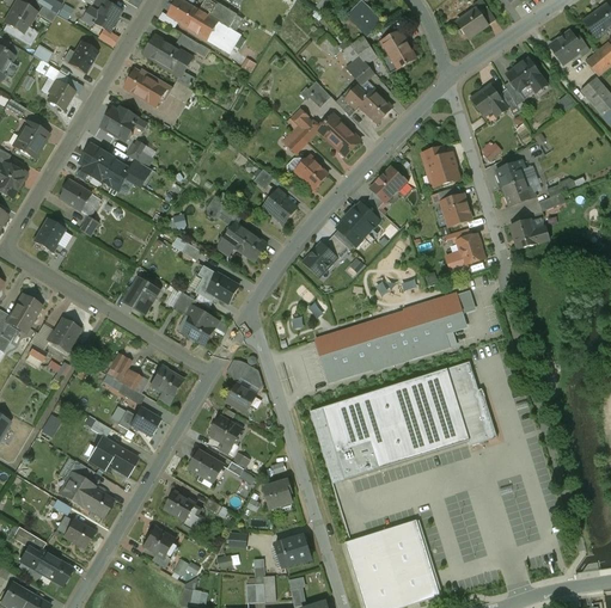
[(14,0),(2,22),(5,23),(22,32),(25,25),(35,10),(18,0),(14,0)]
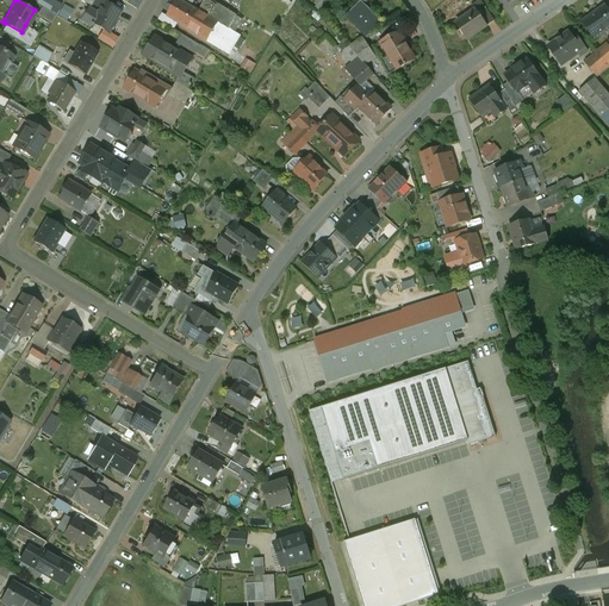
[(120,10),(105,0),(101,0),(98,6),(95,11),(89,20),(91,20),(107,31),(120,10)]
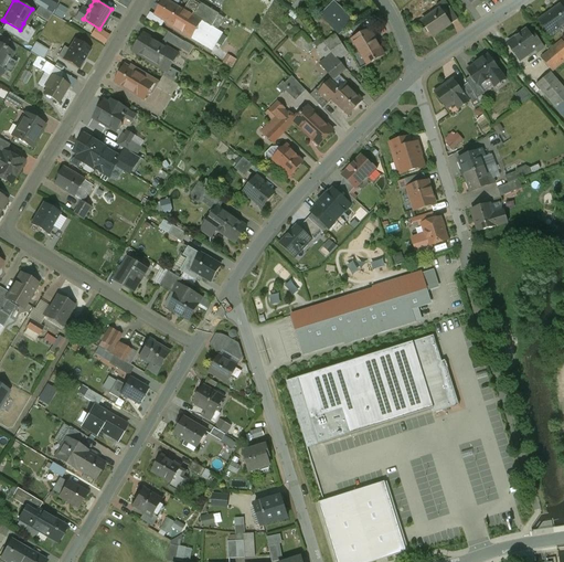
[(182,8),(169,0),(160,0),(153,12),(155,13),(167,21),(167,22),(172,27),(183,9),(182,8)]
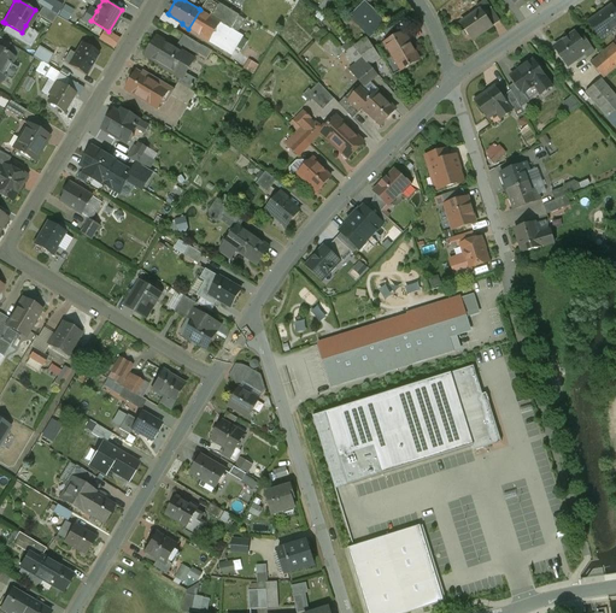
[(204,0),(199,9),(211,16),(212,13),(210,12),(217,0),(204,0)]
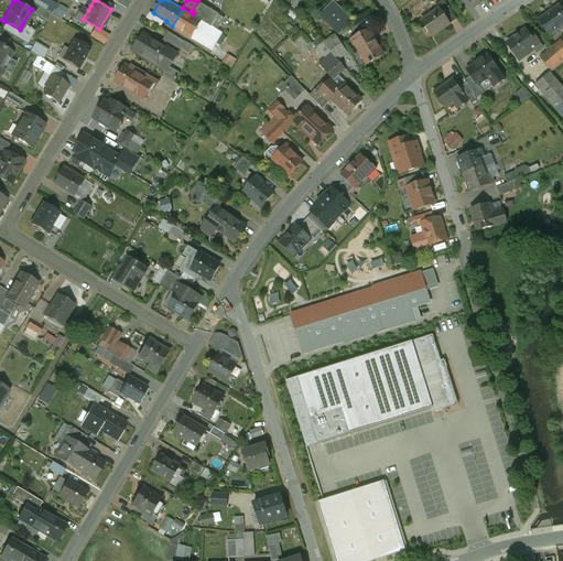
[(217,11),(198,0),(192,11),(194,12),(193,14),(199,19),(209,24),(210,24),(217,11)]
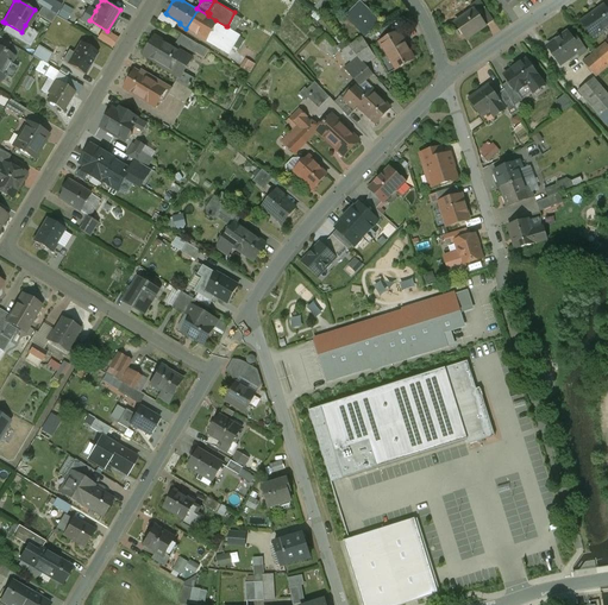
[(357,0),(343,14),(363,33),(365,31),(367,32),(380,20),(359,0),(357,0)]
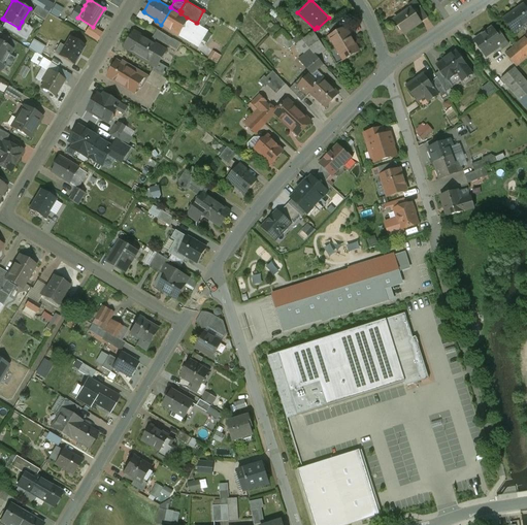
[(427,15),(416,0),(409,0),(406,2),(409,6),(420,21),(427,15)]
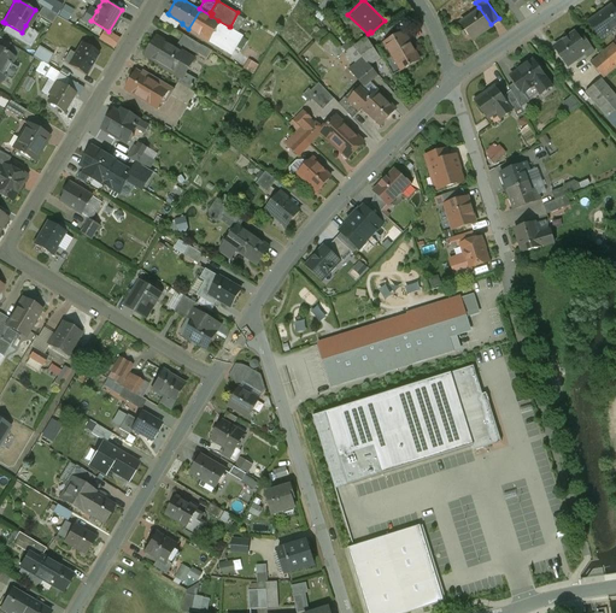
[(615,11),(610,3),(587,19),(599,36),(615,24),(615,11)]
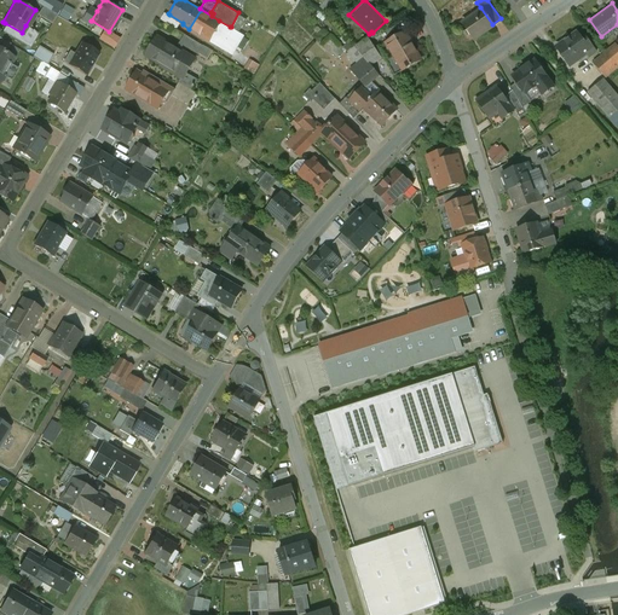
[(41,5),(36,12),(51,21),(55,13),(41,5)]
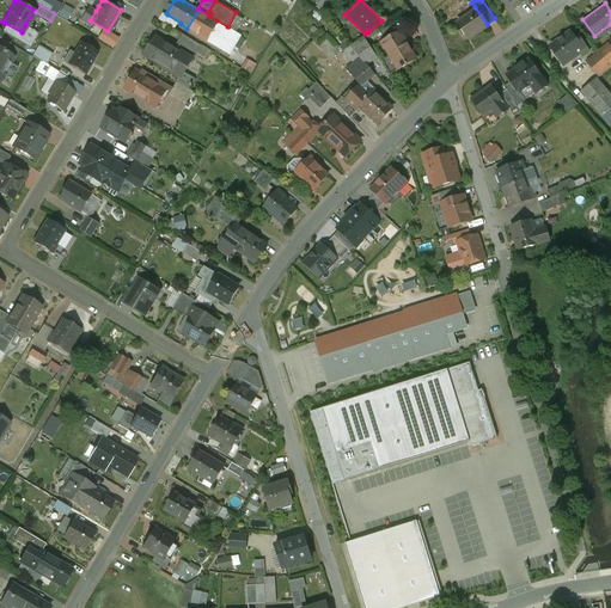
[(87,6),(80,18),(89,23),(91,20),(90,20),(96,11),(87,6)]
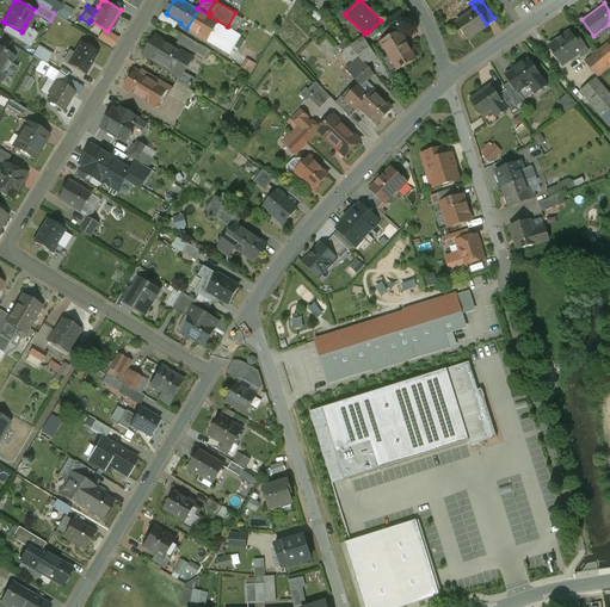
[(474,7),(455,20),(467,36),(486,24),(474,7)]
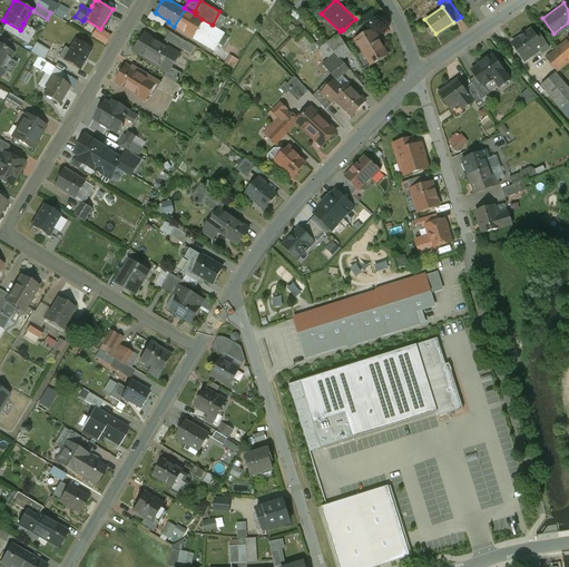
[(185,9),(174,27),(192,37),(202,19),(195,15),(184,8),(185,9)]
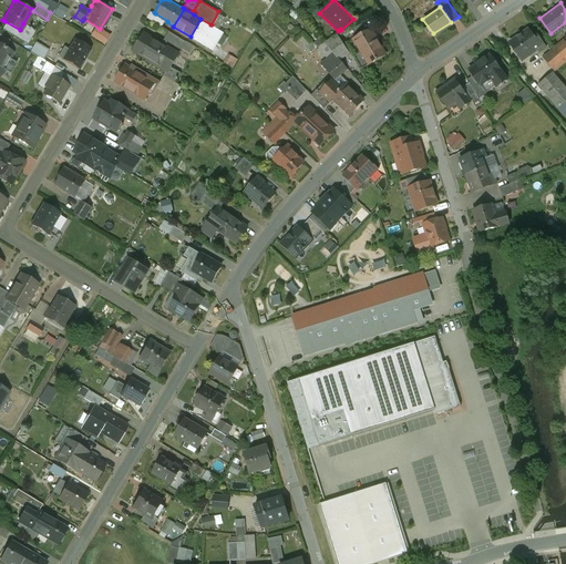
[(167,21),(155,13),(152,19),(165,27),(167,22),(167,21)]
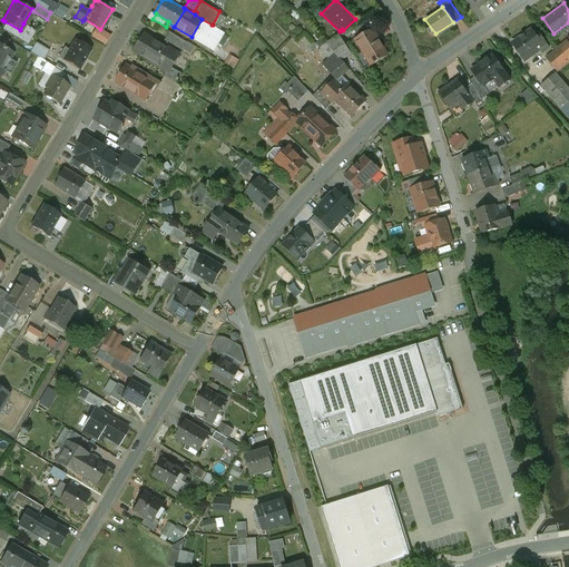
[(212,25),(202,19),(192,37),(189,40),(195,44),(211,54),(211,50),(223,30),(213,25),(212,25)]
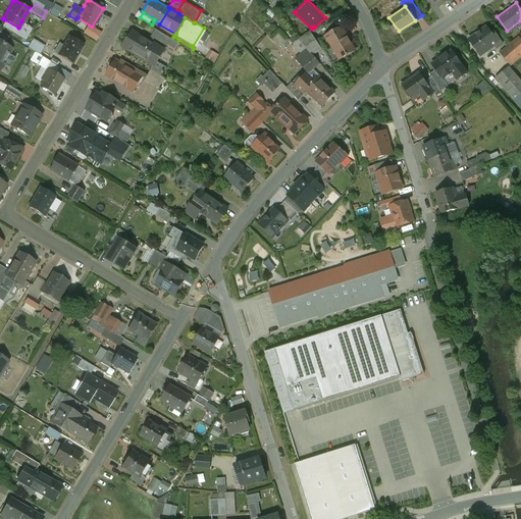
[(25,24),(21,21),(18,28),(4,19),(1,24),(23,38),(31,27),(27,24),(28,24),(25,23),(25,24)]
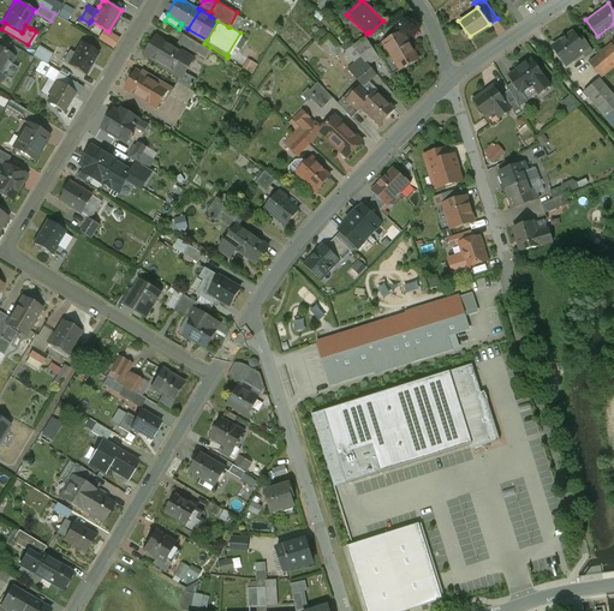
[(400,29),(381,40),(392,58),(398,69),(417,58),(400,29)]
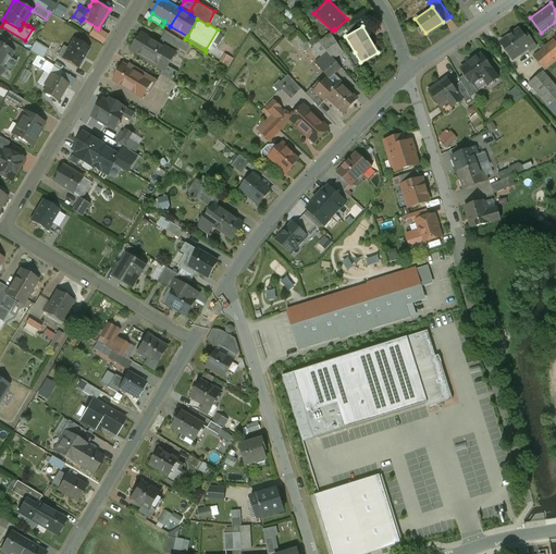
[(517,27),(499,39),(511,57),(528,45),(530,48),(535,45),(526,32),(522,34),(517,27)]
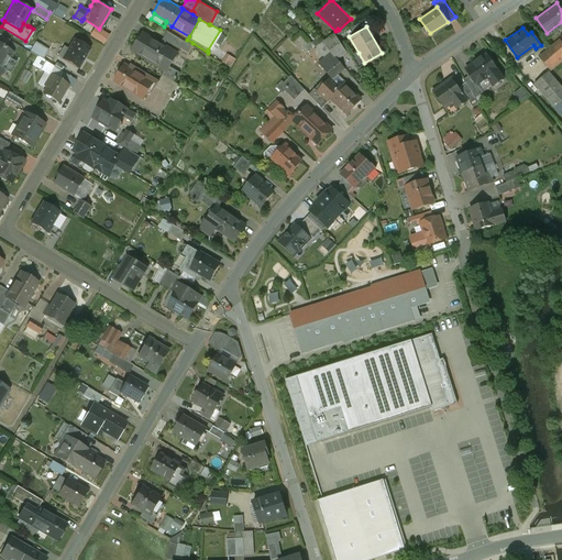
[(184,40),(166,30),(158,42),(162,44),(164,39),(178,47),(179,46),(184,40)]
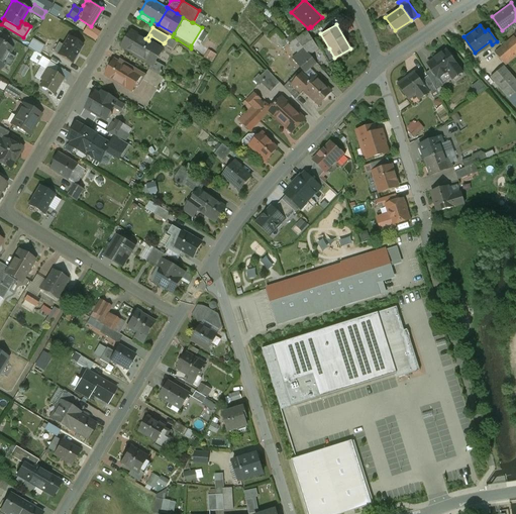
[(49,30),(44,28),(41,36),(46,38),(49,30)]
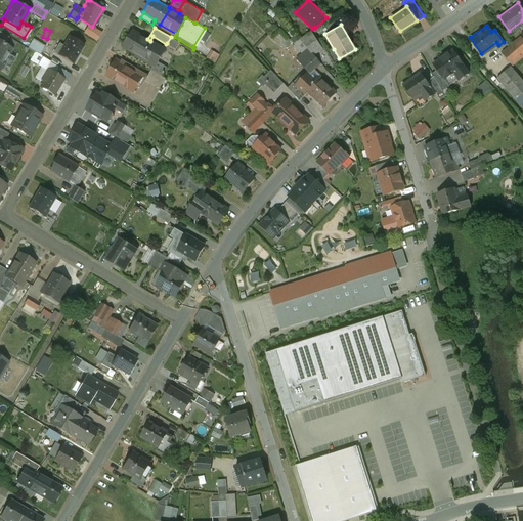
[(147,39),(132,30),(131,31),(129,30),(121,43),(123,44),(122,45),(135,52),(134,54),(151,64),(149,68),(150,68),(161,74),(162,72),(163,72),(163,71),(163,70),(166,66),(157,60),(161,53),(148,46),(150,41),(147,39)]
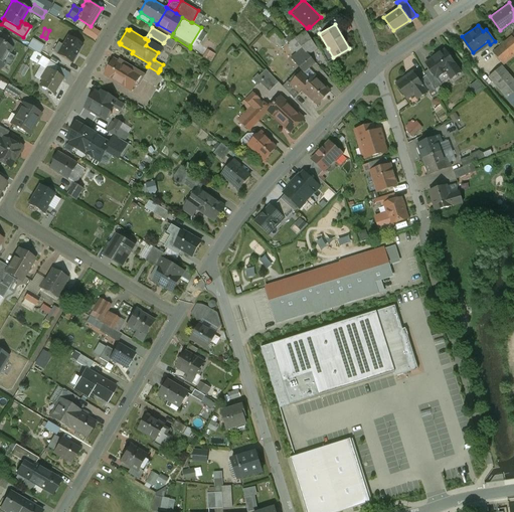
[(305,29),(293,37),(299,43),(308,37),(309,37),(305,29)]
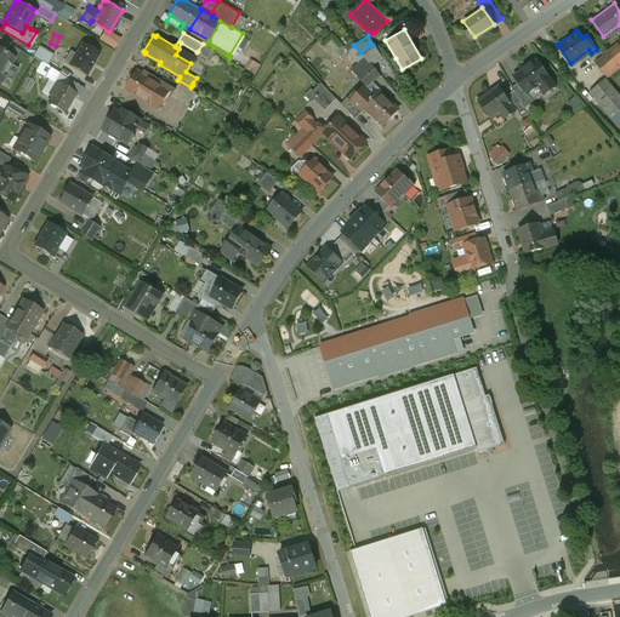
[(74,52),(69,49),(62,60),(85,73),(97,51),(81,40),(74,52)]
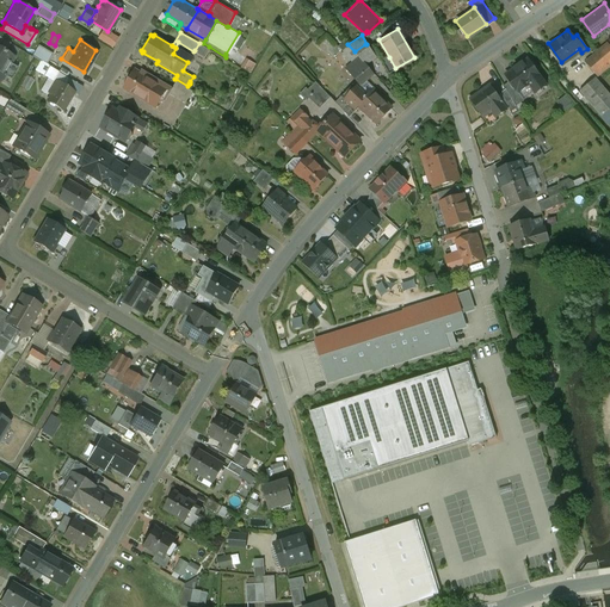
[(203,43),(199,41),(199,43),(195,50),(203,56),(209,47),(203,43)]
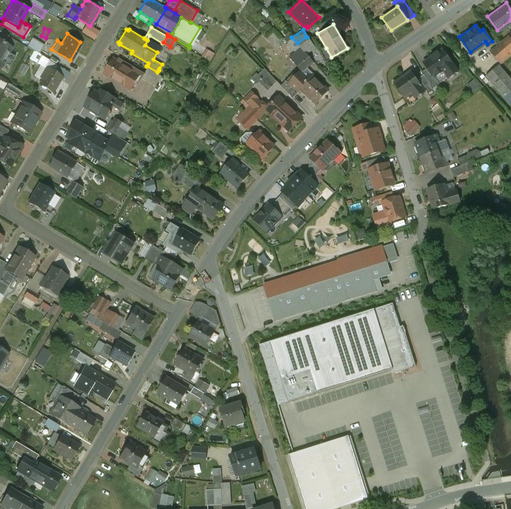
[(510,51),(510,38),(508,34),(500,41),(510,53),(510,51)]
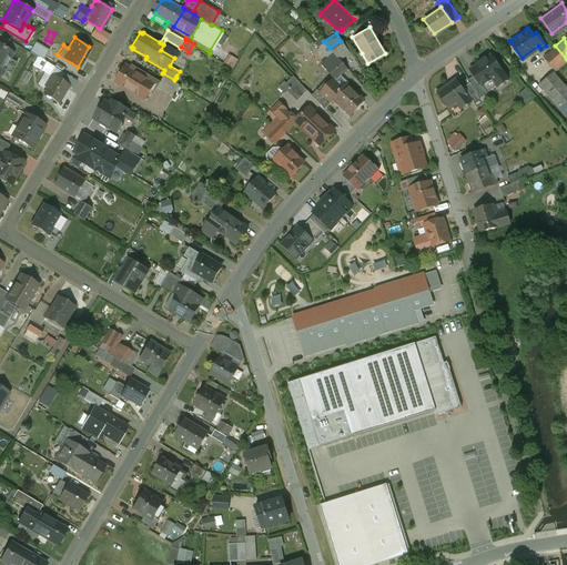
[(48,48),(34,40),(28,50),(40,58),(41,59),(48,48)]
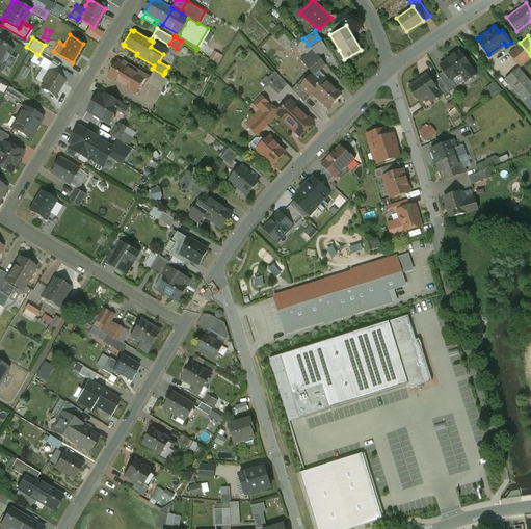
[(318,38),(309,45),(317,54),(318,54),(326,49),(322,44),(321,44),(318,38)]
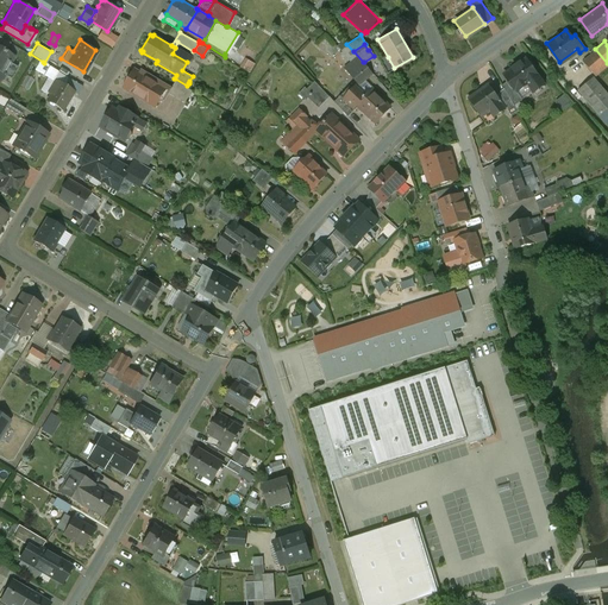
[(0,74),(12,55),(0,48),(0,74)]
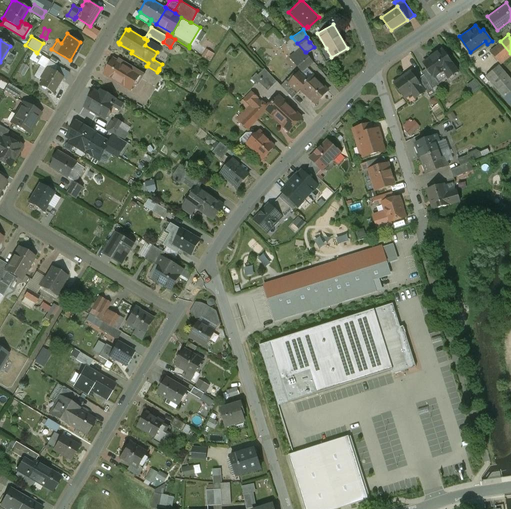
[(510,53),(500,41),(489,50),(499,62),(510,53)]
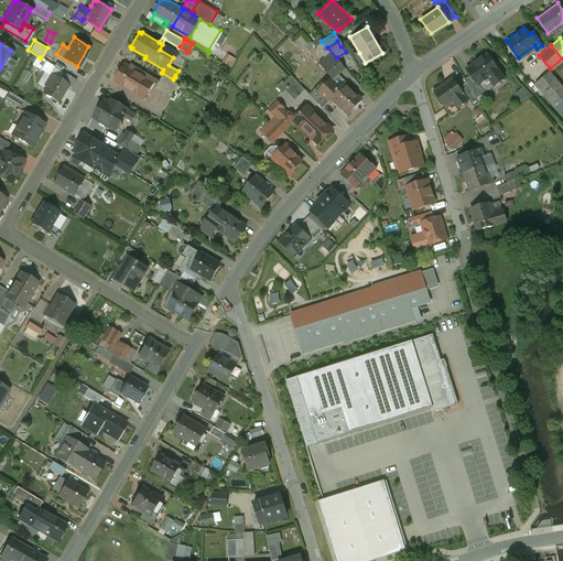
[(346,52),(337,57),(340,62),(349,56),(346,52)]
